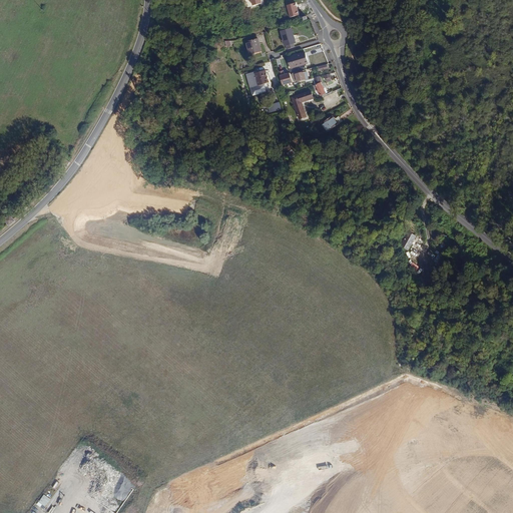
[(297,3),(287,5),(290,18),(300,15),(297,3)]
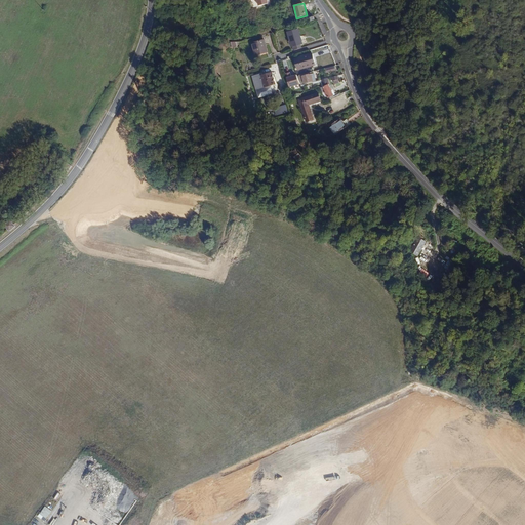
[(301,48),(300,43),(301,43),(297,28),(287,32),(292,50),(301,48)]
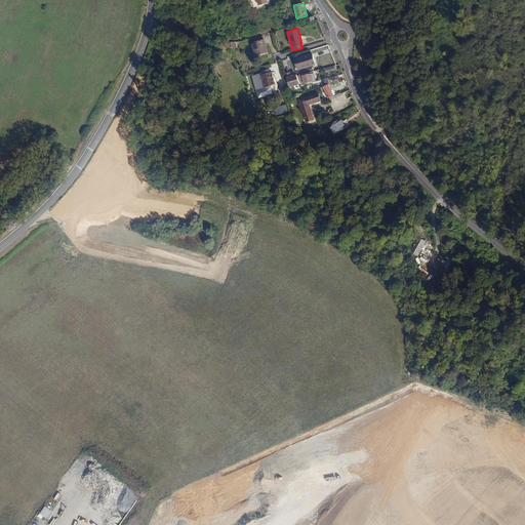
[(266,52),(264,45),(266,44),(265,39),(251,42),(254,54),(266,52)]
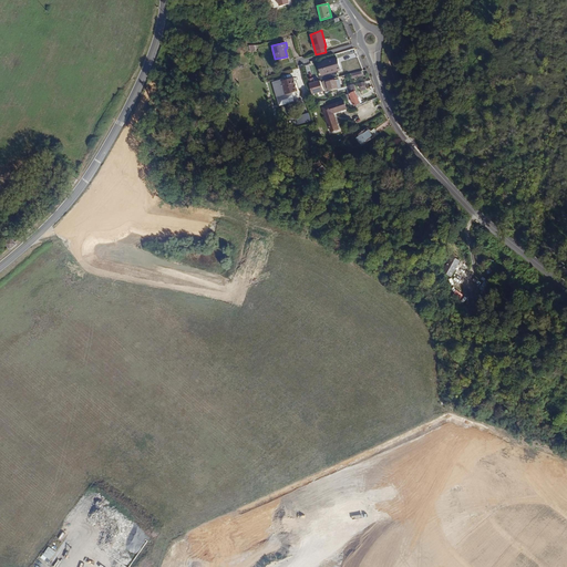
[(341,70),(337,58),(318,63),(321,75),(341,70)]
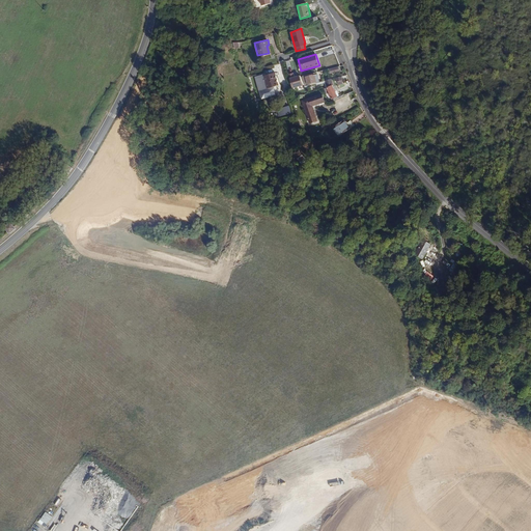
[(338,66),(329,70),(331,75),(340,73),(338,66)]
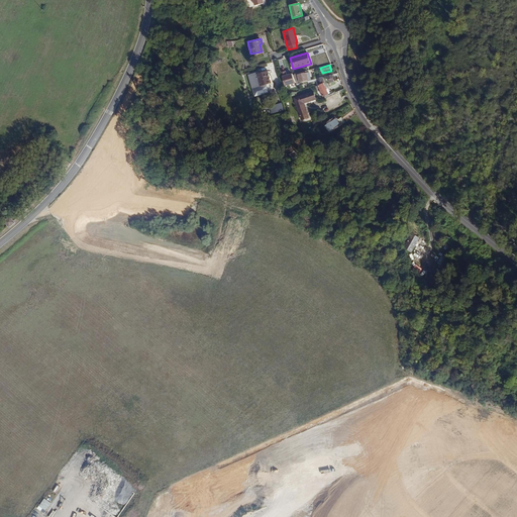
[(274,83),(271,71),(259,74),(262,86),(274,83)]
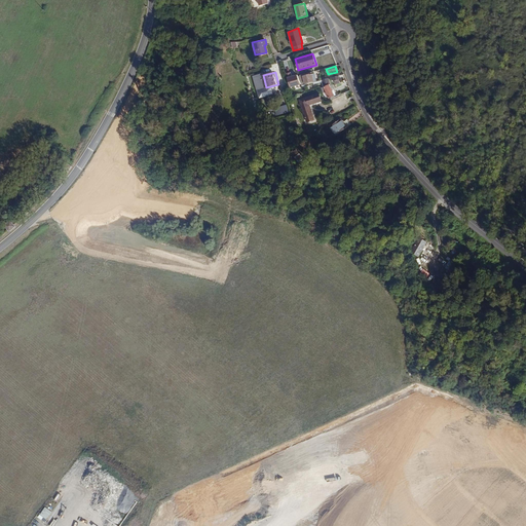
[(298,76),(297,75),(292,76),(291,72),(286,74),(287,78),(289,83),(290,87),(300,84),(299,80),(298,76)]
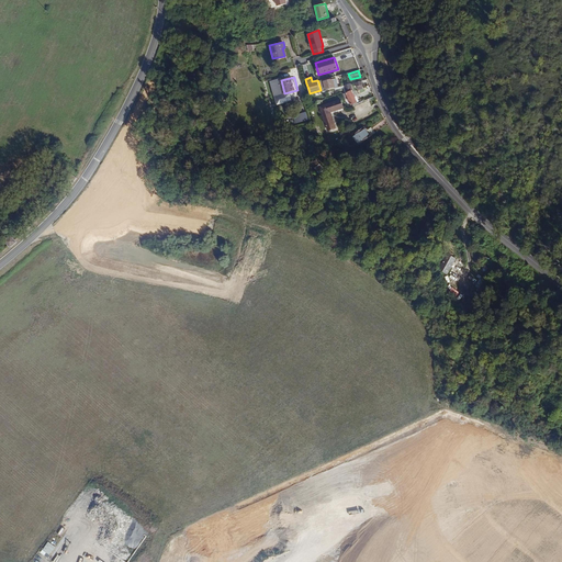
[(333,87),(332,82),(334,81),(333,78),(323,81),(325,87),(325,89),(333,87)]
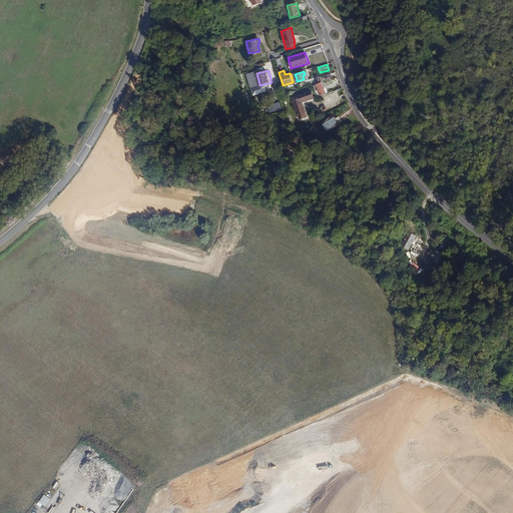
[(323,83),(320,77),(315,79),(317,85),(319,90),(318,90),(321,96),(326,93),(322,83),(323,83)]
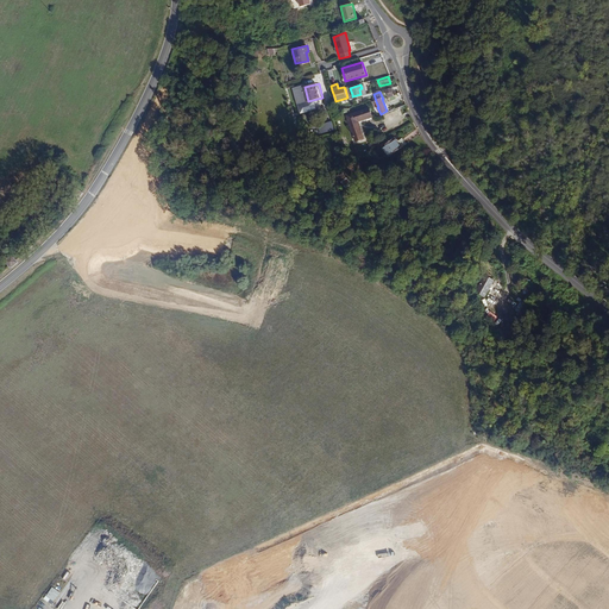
[(355,142),(364,139),(358,121),(371,117),(369,108),(346,115),(355,142)]
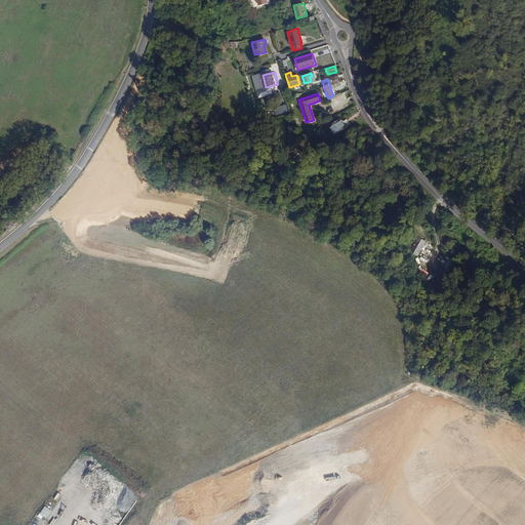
[(335,135),(346,127),(342,122),(340,120),(329,128),(335,135)]
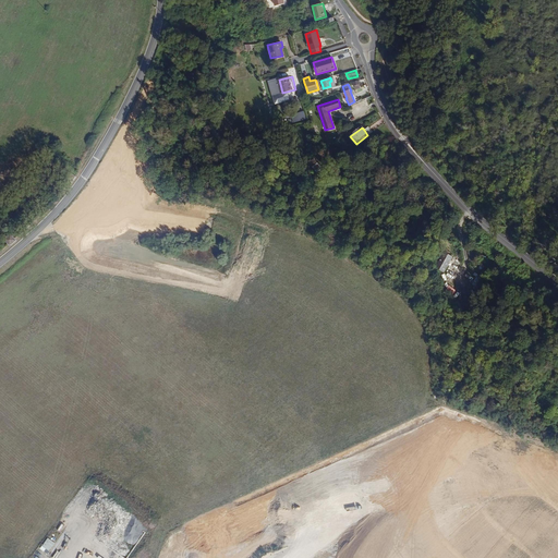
[(70,172),(65,179),(71,182),(75,177),(70,172)]
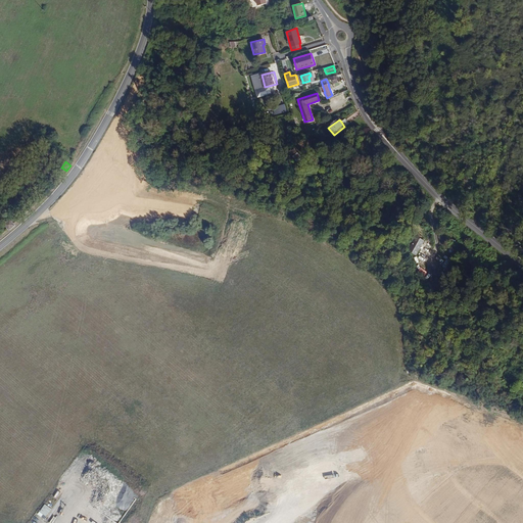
[(10,219),(3,225),(8,230),(14,225),(10,219)]
